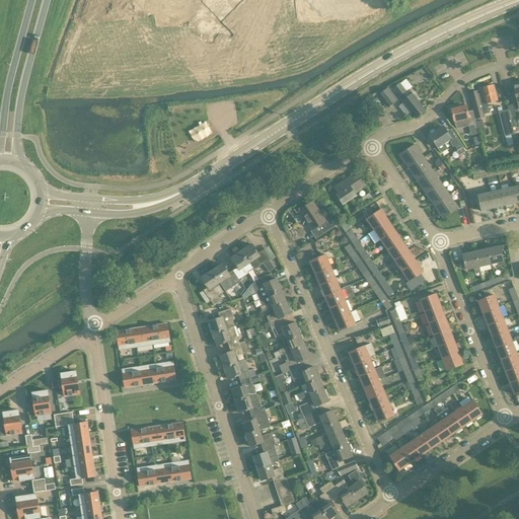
[(399,83),(395,86),(391,89),(398,98),(406,92),(399,83)]
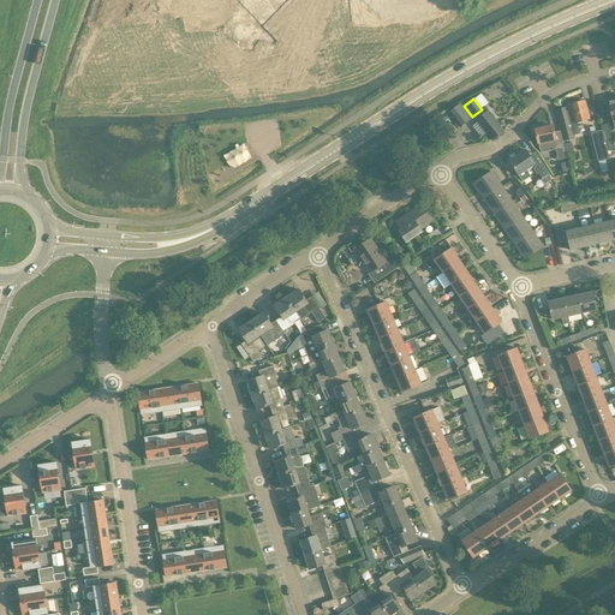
[(560,126),(563,142),(574,139),(571,125),(589,120),(584,101),(569,106),(571,108),(556,112),(560,125),(560,126)]
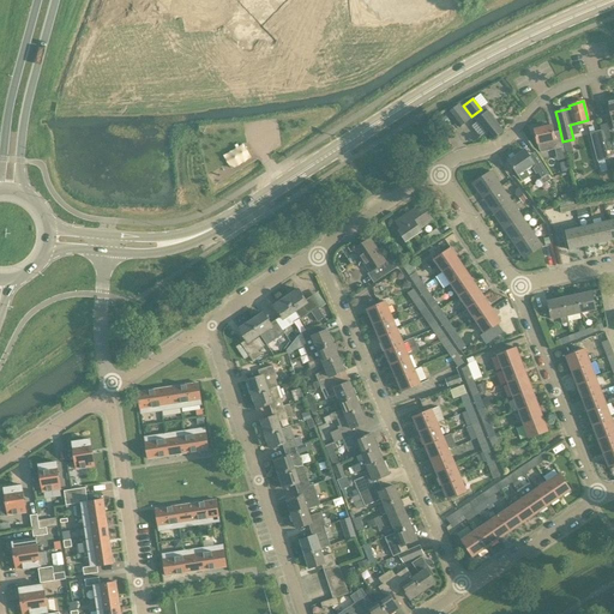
[(459,103),(450,110),(447,113),(458,127),(471,118),(459,103)]
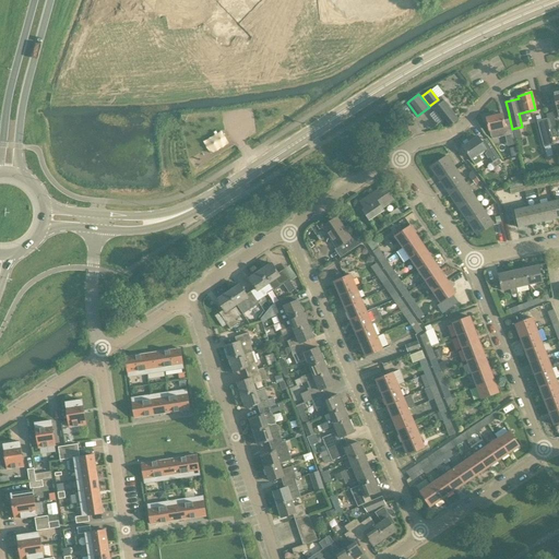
[(429,115),(437,125),(442,120),(448,129),(459,120),(458,119),(443,102),(433,109),(435,110),(429,115)]
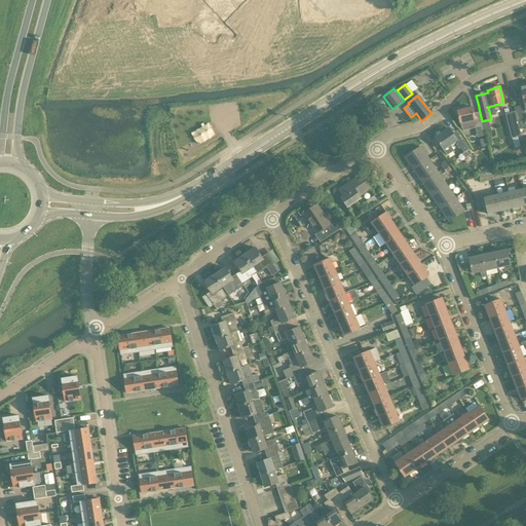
[(515,111),(518,121),(523,120),(520,106),(514,107),(515,111)]
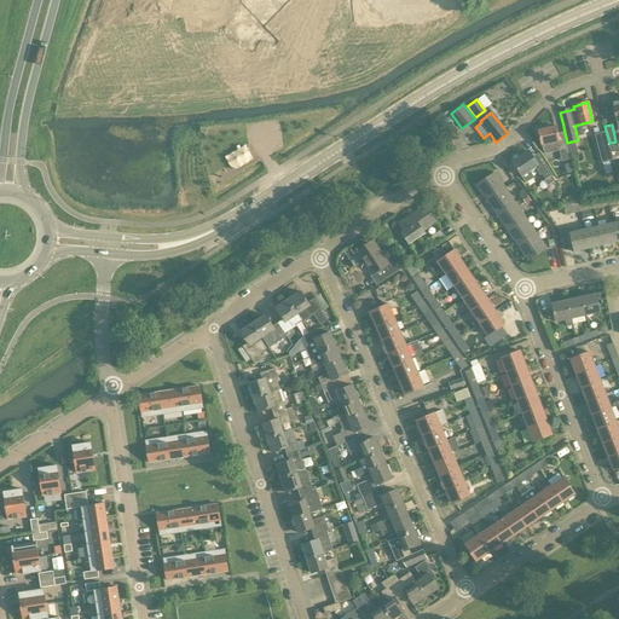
[(542,145),(560,142),(556,126),(538,131),(542,145)]
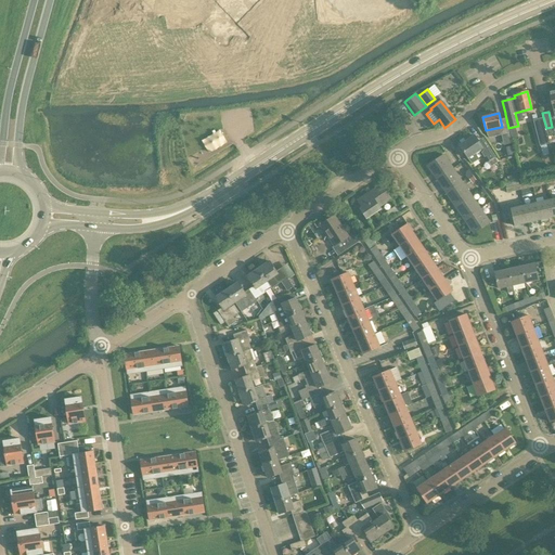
[(546,128),(543,117),(538,119),(537,114),(532,115),(533,120),(532,120),(540,146),(543,156),(547,154),(545,145),(550,144),(545,128),(546,128)]
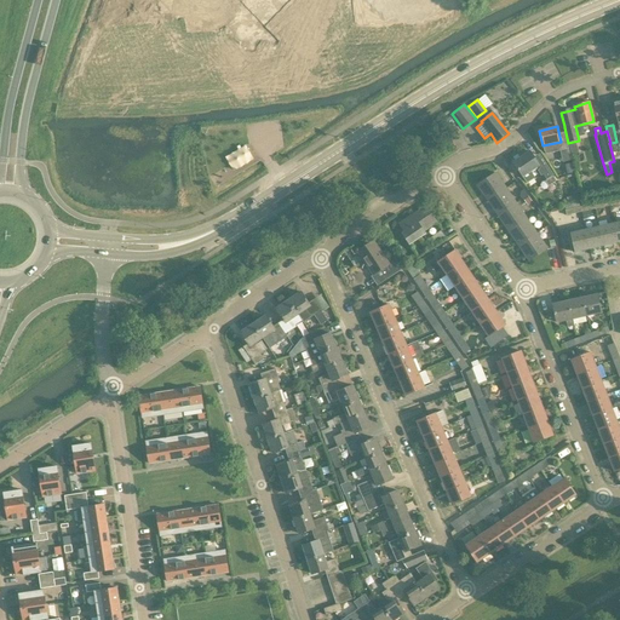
[(512,162),(522,176),(526,182),(528,182),(534,178),(534,176),(530,171),(535,167),(544,181),(552,176),(543,160),(538,164),(529,150),(512,162)]
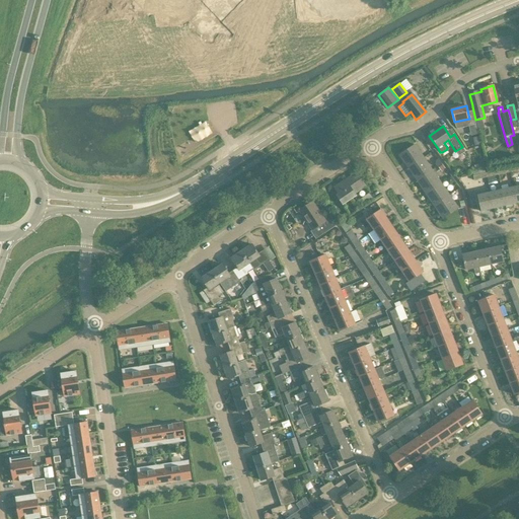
[(409,167),(423,157),(415,144),(399,154),(409,167)]
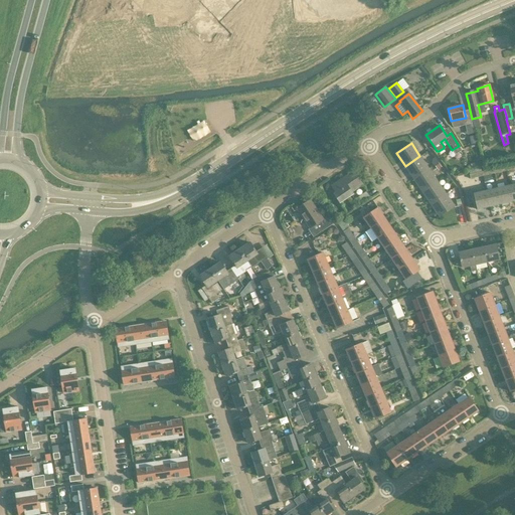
[(413,179),(428,169),(419,156),(405,166),(413,179)]
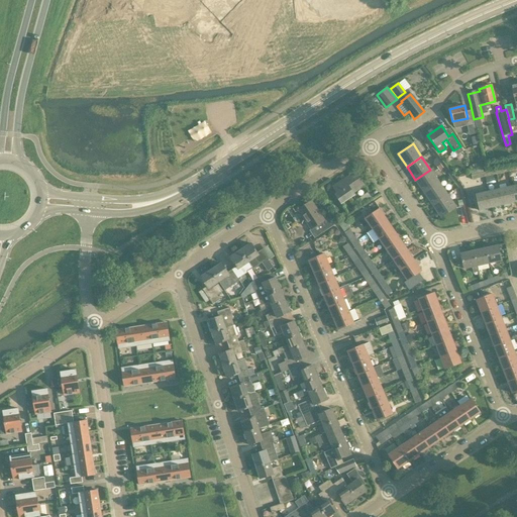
[(472,180),(485,177),(484,173),(483,169),(488,167),(485,168),(474,170),(472,171),(471,171),(472,175),(471,175),(472,180)]
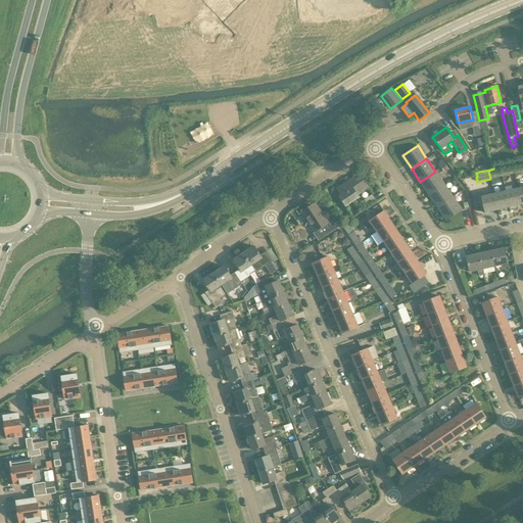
[(420,182),(429,194),(443,184),(435,172),(420,182)]
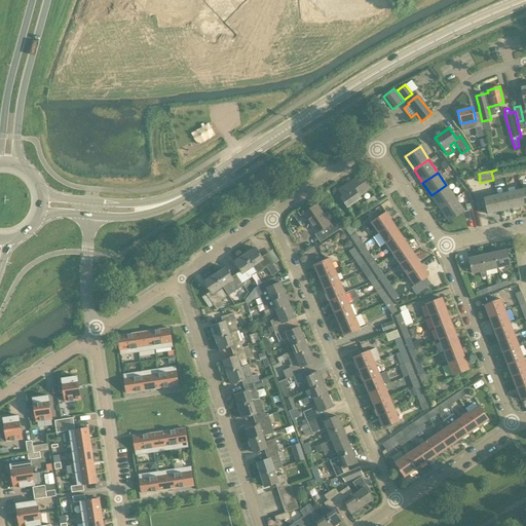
[(370,188),(361,175),(338,190),(342,196),(340,197),(347,208),(361,198),(359,196),(370,188)]
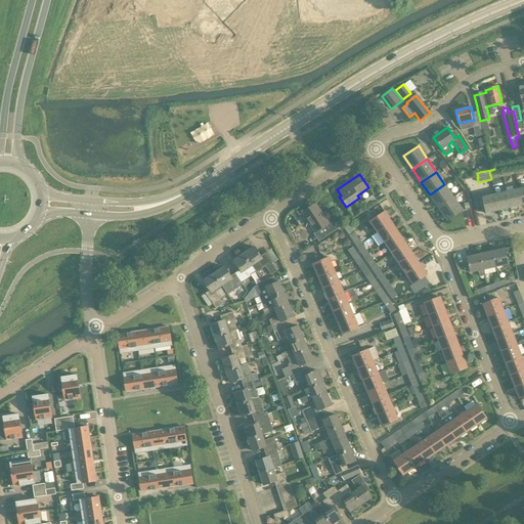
[(438,207),(453,197),(444,184),(430,194),(438,207)]
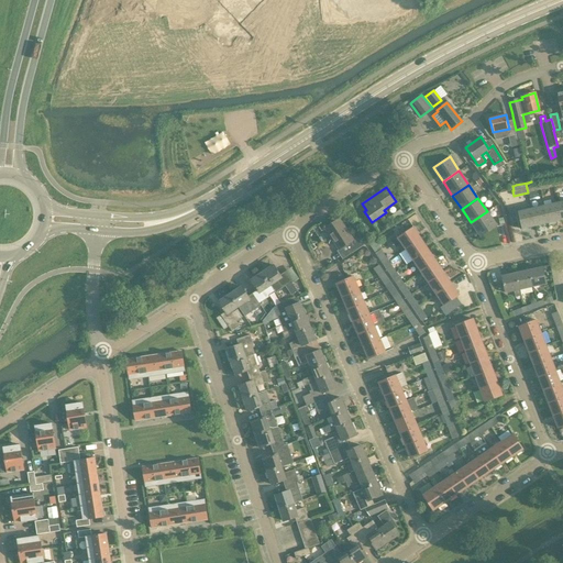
[(543,206),(548,223),(561,220),(556,202),(543,206)]
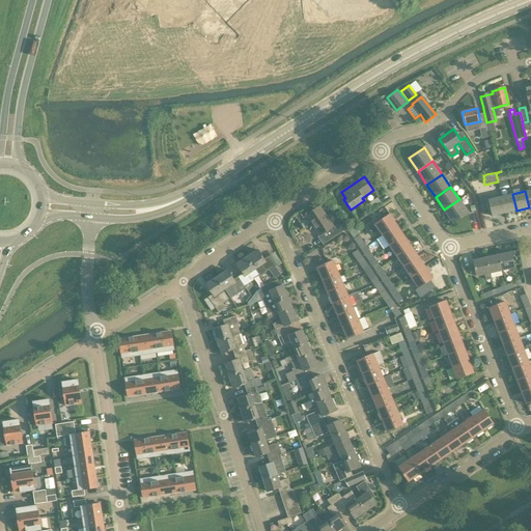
[(501,196),(504,213),(516,211),(512,194),(501,196)]
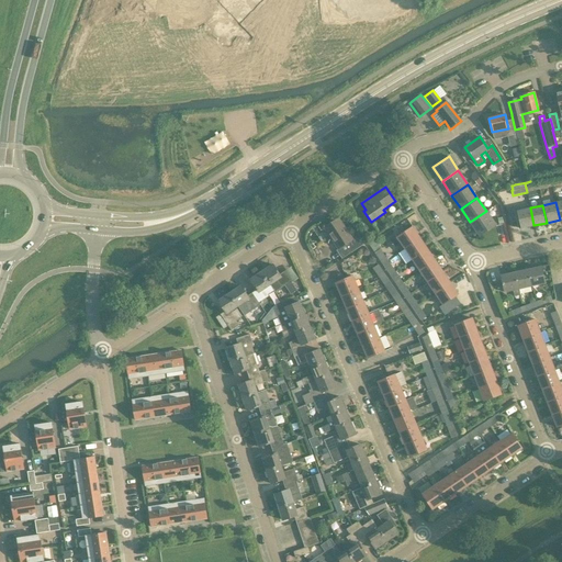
[(520,228),(534,225),(530,208),(517,211),(520,228)]
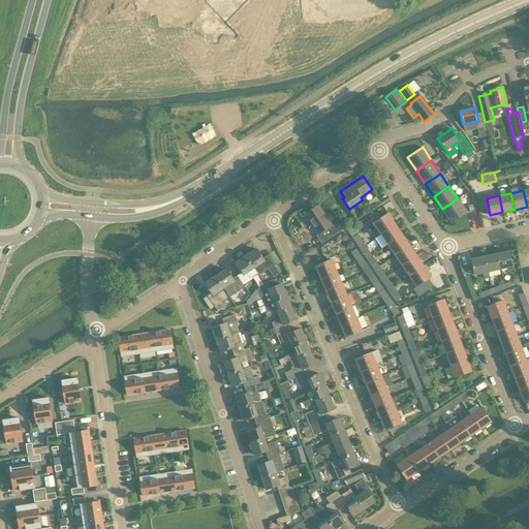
[(370,212),(381,204),(377,196),(365,205),(370,212)]
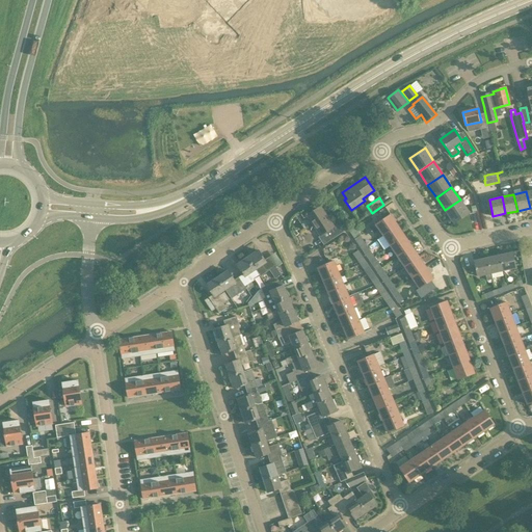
[(469,213),(466,208),(460,200),(445,210),(454,223),(469,213)]
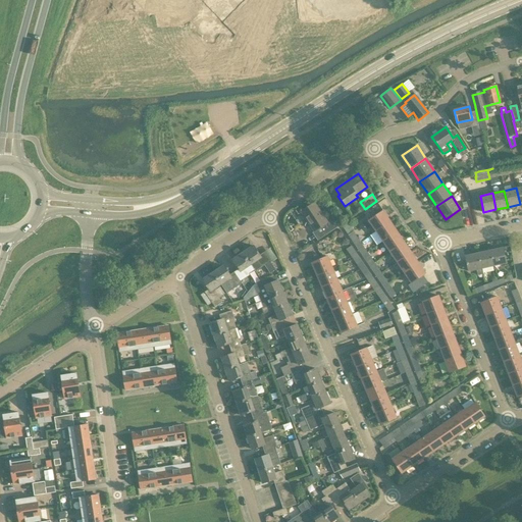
[(314,231),(317,229),(322,237),(341,224),(335,216),(327,221),(314,203),(301,212),(314,231)]
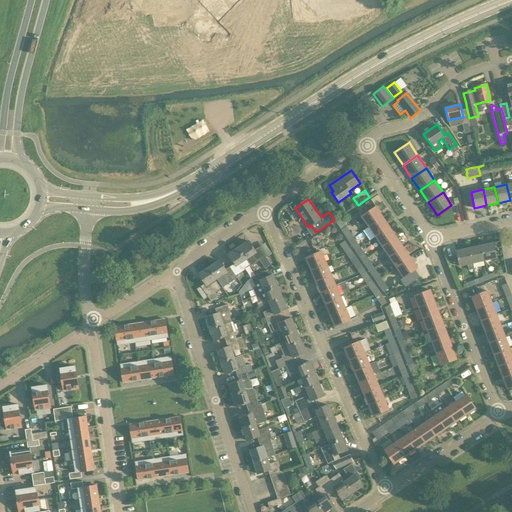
[(361,216),(368,227),(382,217),(375,207),(361,216)]
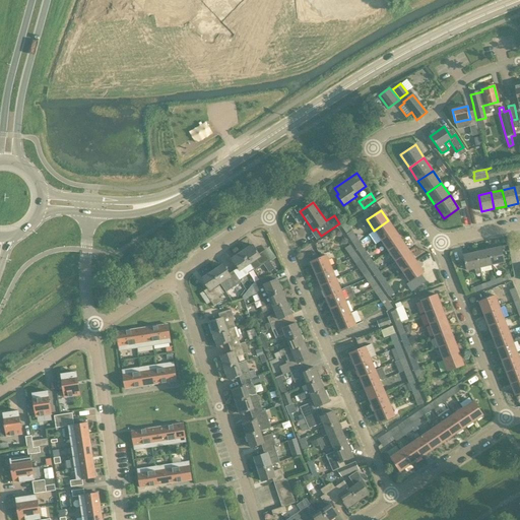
[(388,220),(374,231),(381,241),(395,231),(388,220)]
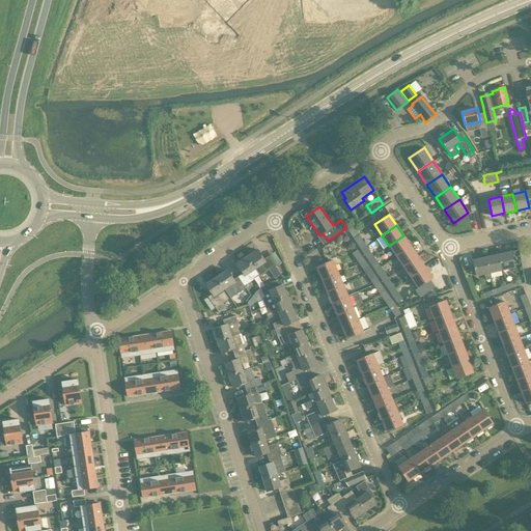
[(359,233),(354,226),(347,230),(353,238),(359,233)]
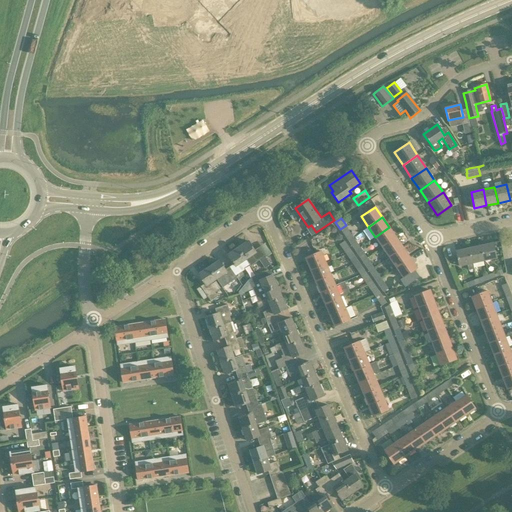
[(341,231),(348,241),(353,237),(346,227),(341,230),(341,231)]
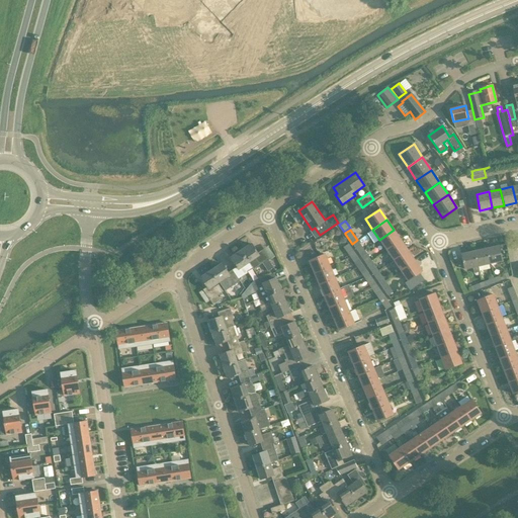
[(394,230),(379,240),(386,250),(401,240),(394,230)]
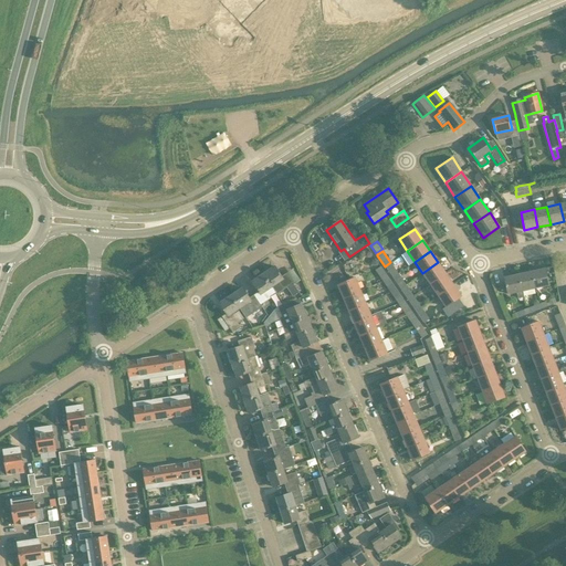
[(390,262),(385,266),(392,278),(398,273),(390,262)]
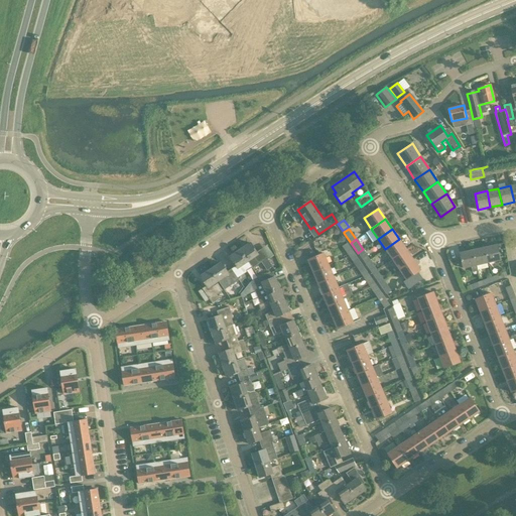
[(392,259),(406,250),(399,239),(385,249),(392,259)]
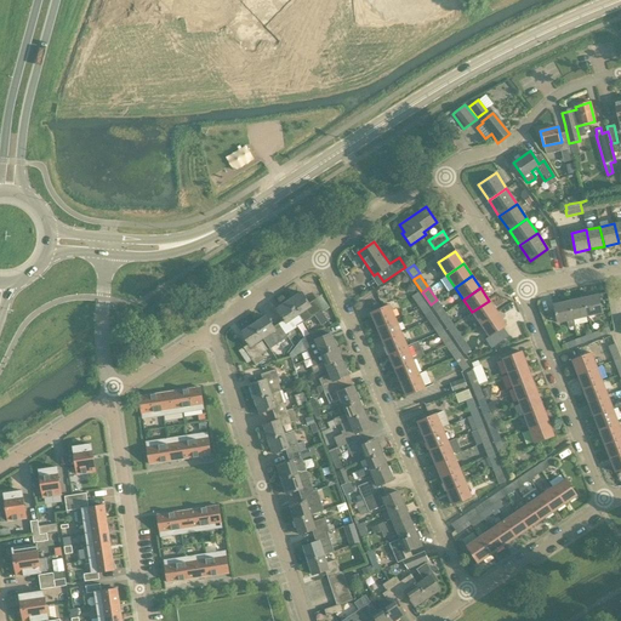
[(289,301),(303,323),(314,315),(322,325),(328,322),(314,300),(309,303),(301,292),(289,301)]
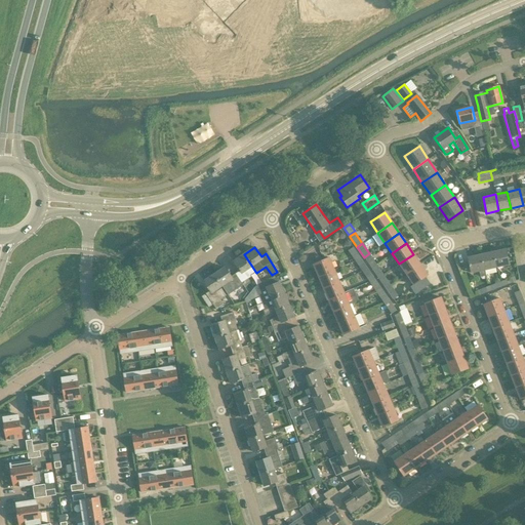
[(349,250),(356,260),(361,258),(353,247),(349,250)]
